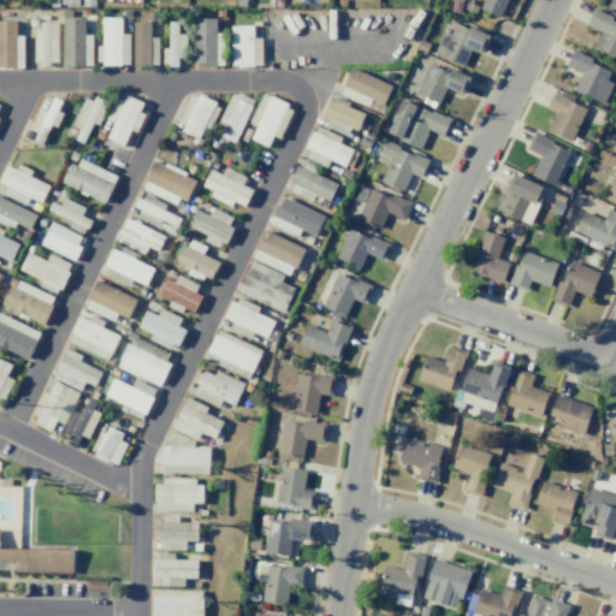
[(507,0),(499,17),(479,9),(483,0),(507,0)]
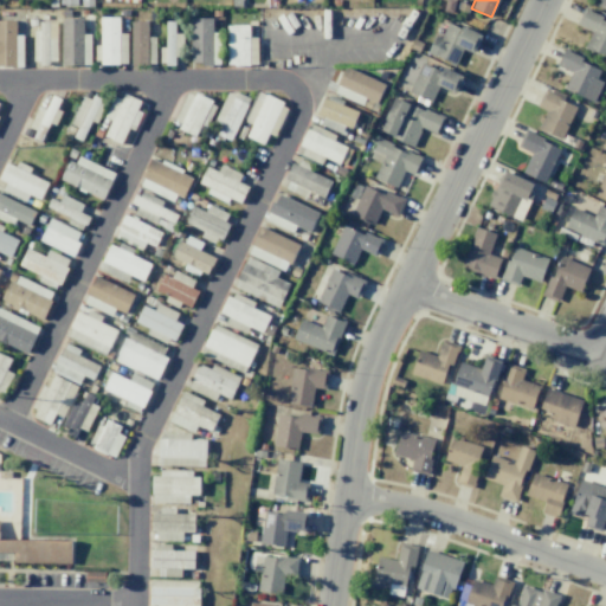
[(605,0),(605,10),(595,5),(597,0),(605,0)]
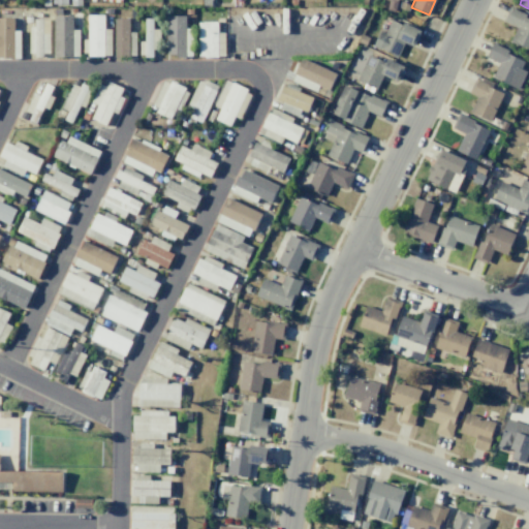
[(525,17),(528,19),(528,50),(510,41),(517,27),(503,21),(510,6),(526,14),(525,17)]
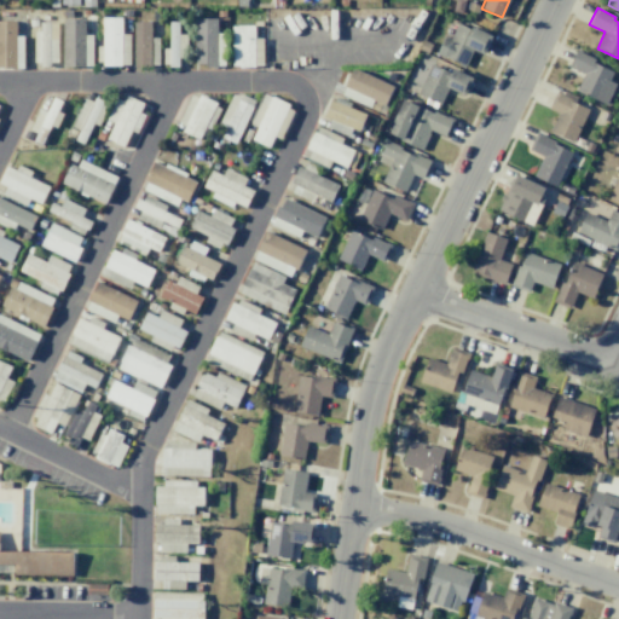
[(84,18),(62,18),(63,67),(92,67),(92,35),(85,35),(84,18)]
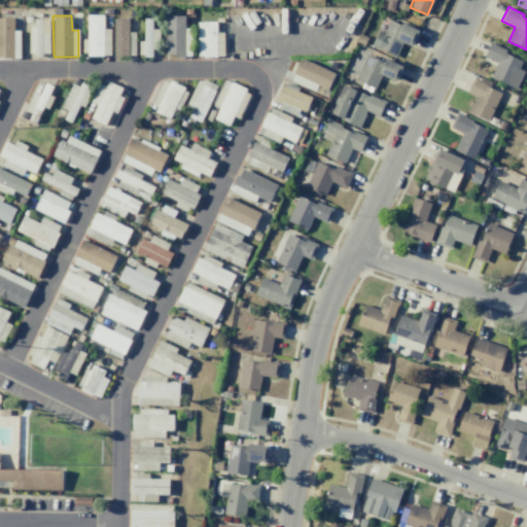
[(110,29),(103,29),(103,15),(86,15),(88,40),(82,40),(82,56),(110,56),(110,29)]
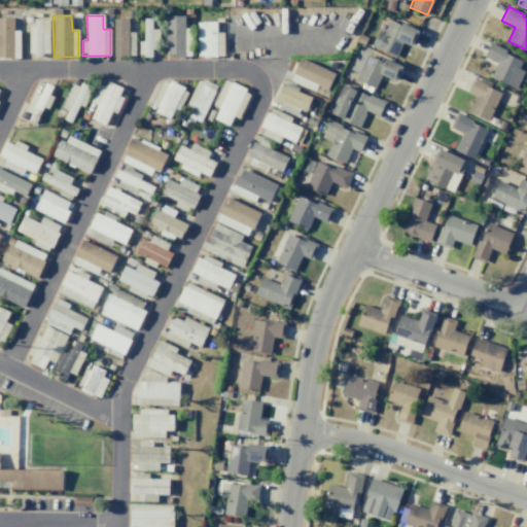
[(184,15),(166,15),(166,57),(189,56),(189,43),(184,43),(184,15)]
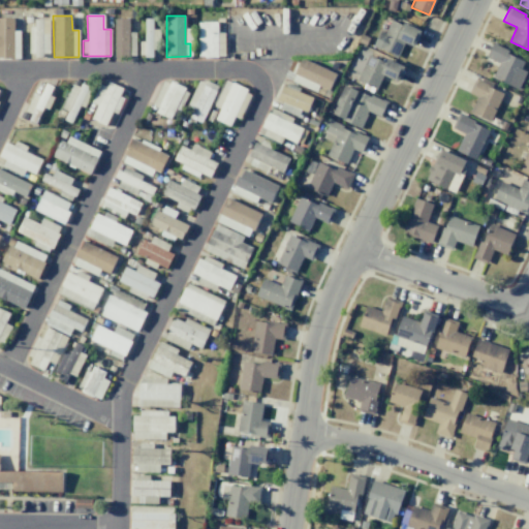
[(19,31),(13,31),(12,18),(0,18),(0,58),(20,58),(19,31)]
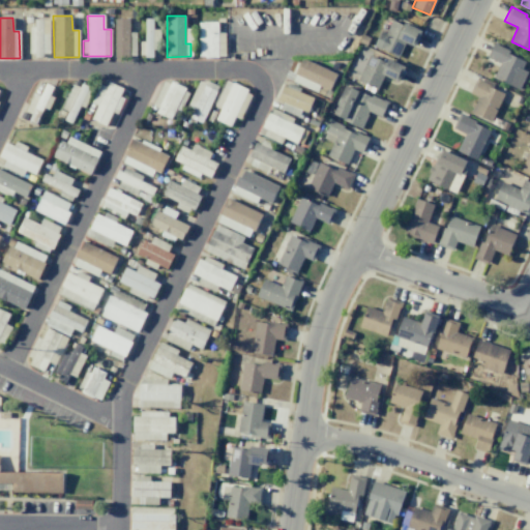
[(392,18),(420,31),(414,46),(404,41),(396,57),(373,46),(380,30),(385,33),(392,18)]
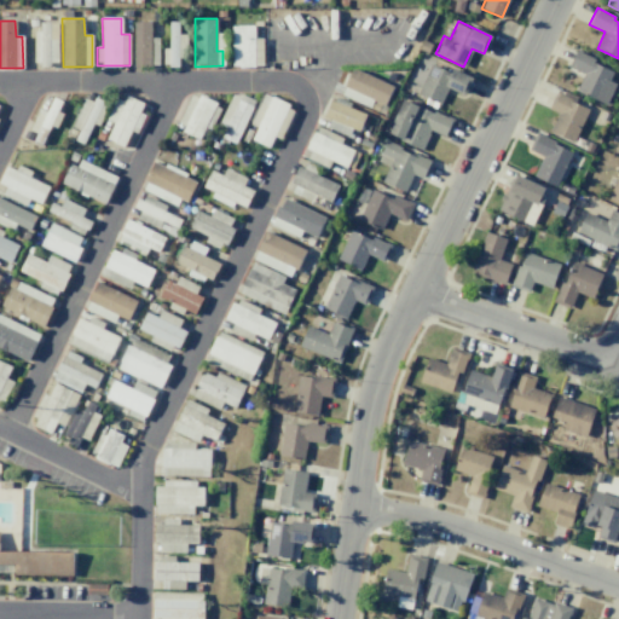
[(57,64),(57,22),(35,22),(35,64),(57,64)]
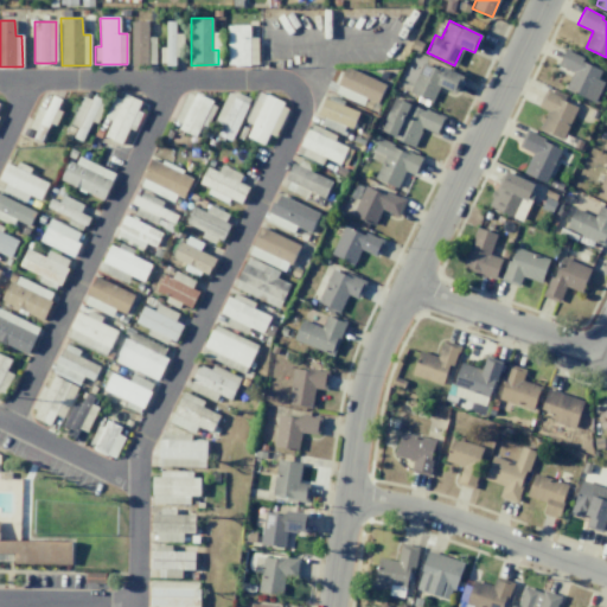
[(131,64),(155,64),(155,37),(148,37),(148,21),(132,21),(131,64)]
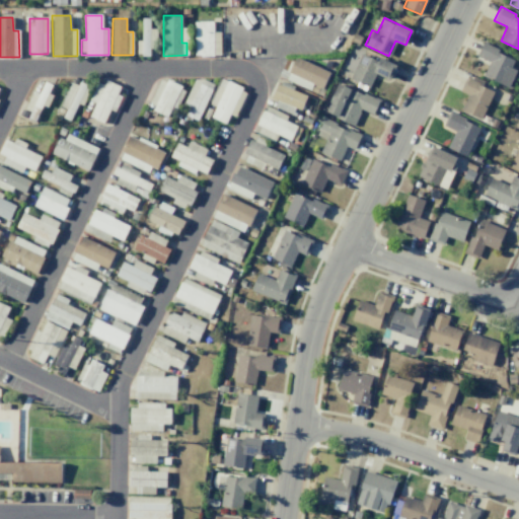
[(142,41),(136,41),(137,56),(149,56),(149,47),(155,47),(155,28),(149,28),(149,18),(141,18),(142,41)]
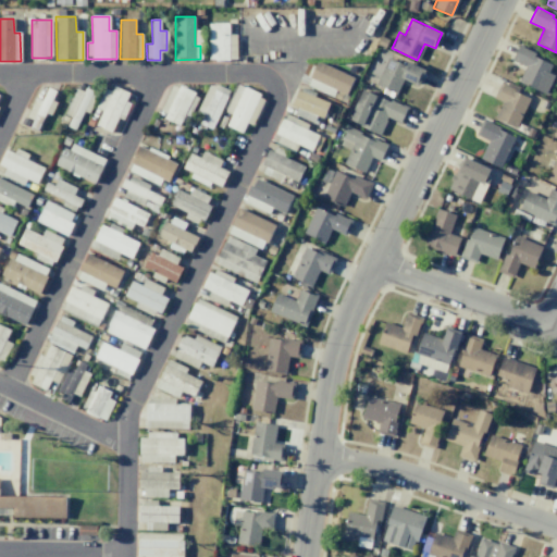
[(209,60),(236,60),(235,34),(229,35),(229,23),(208,23),(209,60)]
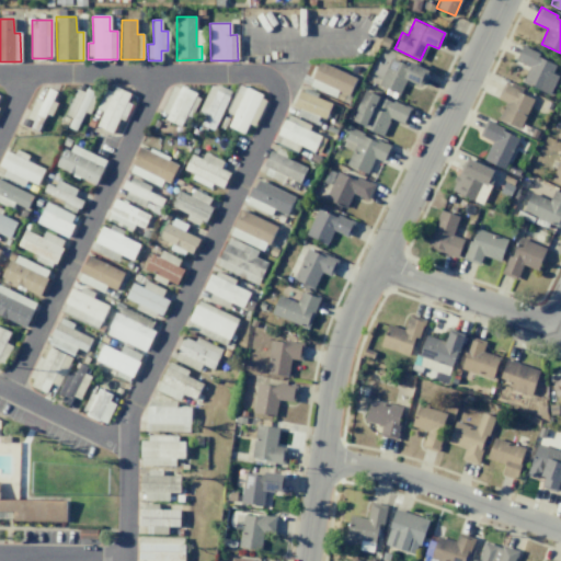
[(522,45),(539,53),(537,57),(556,66),(552,73),(558,76),(549,94),(522,82),(528,67),(515,60),(522,45)]
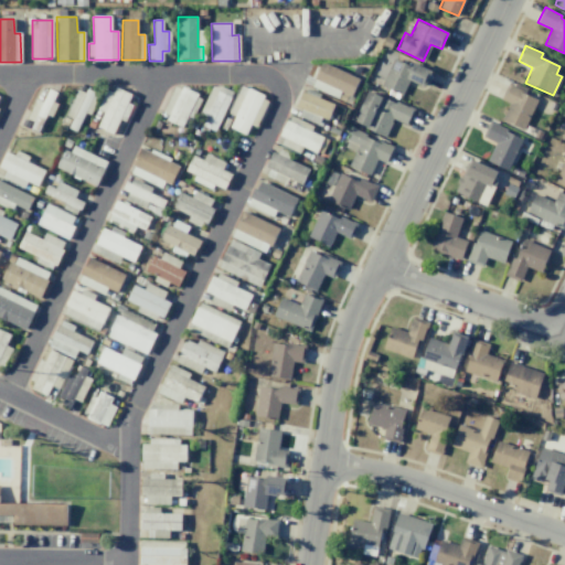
[(414,62),(432,71),(424,87),(408,80),(402,95),(381,85),(393,57),(412,66),(414,62)]
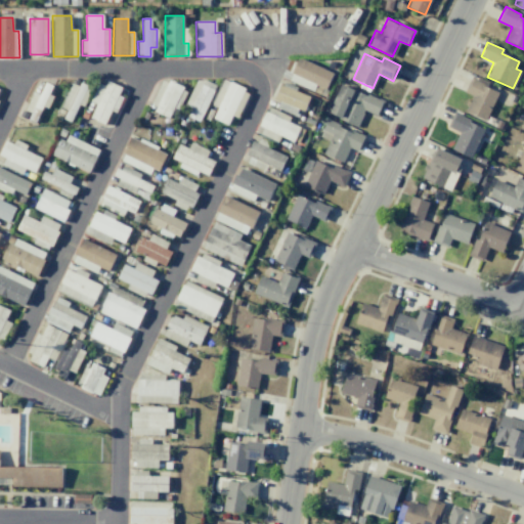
[(322,94),(331,71),(297,58),(289,82),(322,94)]
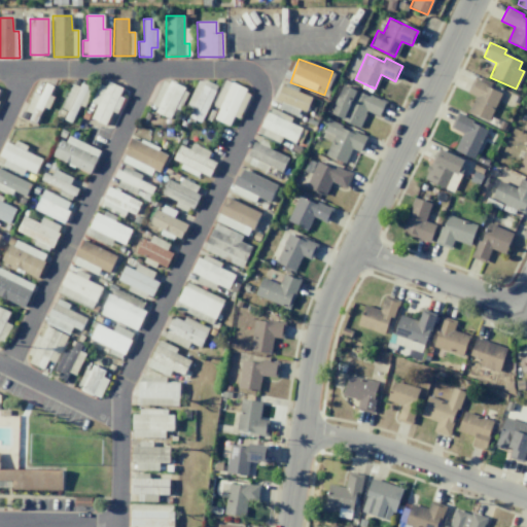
[(480,77),(491,82),(488,88),(500,94),(487,121),(467,112),(475,96),(466,93),(473,77),(479,79),(480,77)]
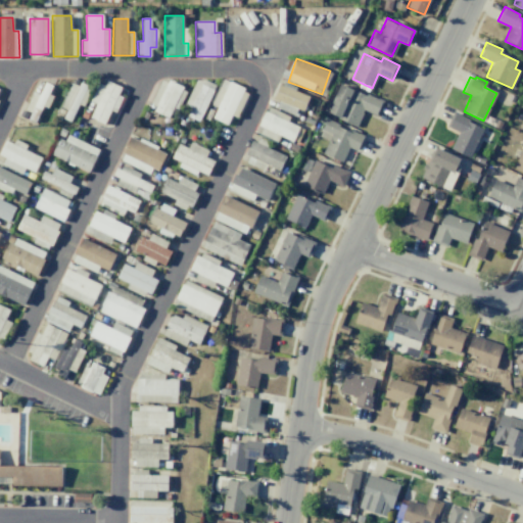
[(185,105),(190,107),(186,117),(199,123),(215,85),(196,78),(185,105)]
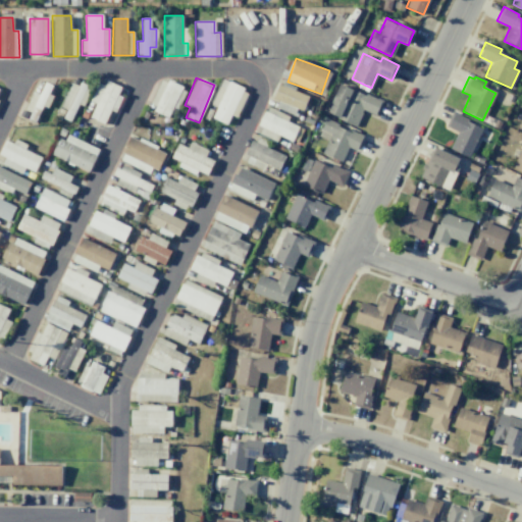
[(172,117),(185,89),(160,79),(148,107),(172,117)]
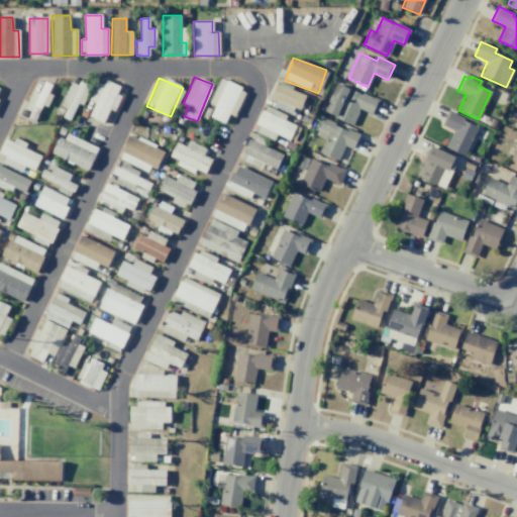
[(119,88),(98,79),(89,100),(95,102),(89,116),(103,123),(109,110),(114,112),(121,96),(116,94),(119,88)]
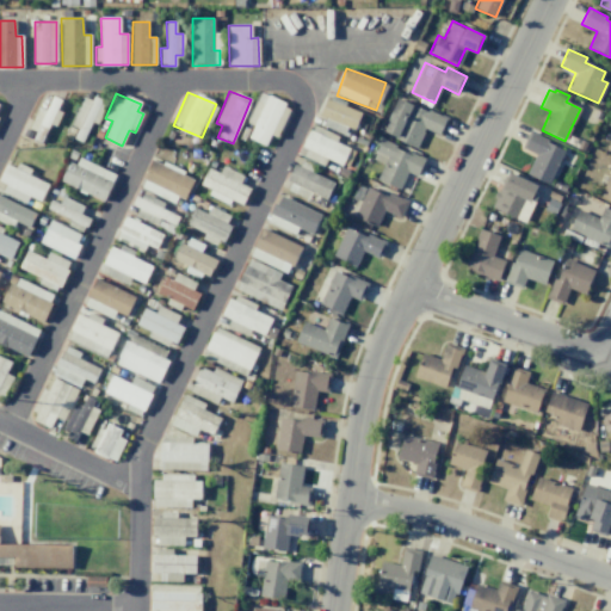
[(254,125),(248,139),(265,146),(270,135),(277,137),(290,106),(259,93),(247,122),(254,125)]
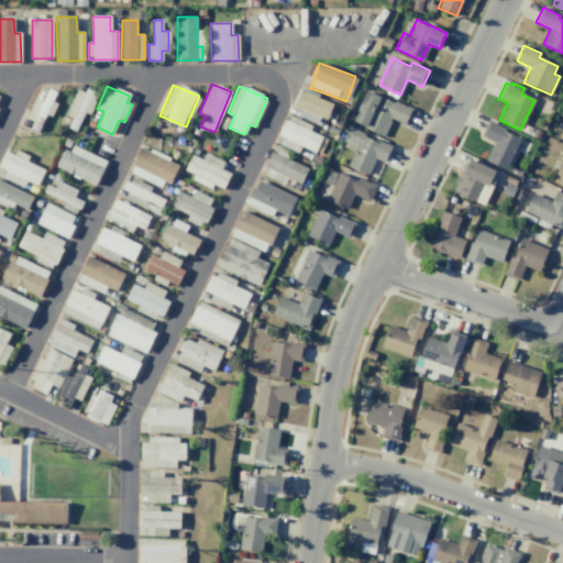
[(72,119),(68,128),(77,131),(84,112),(89,114),(97,95),(77,87),(66,117),(72,119)]
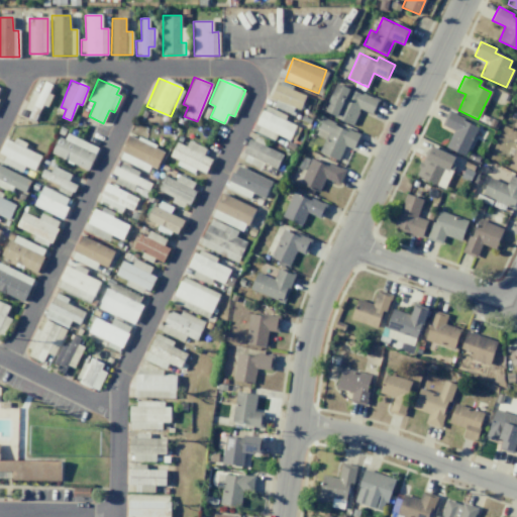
[(39,93),(31,91),(25,109),(30,111),(28,118),(36,121),(49,84),(43,82),(39,93)]
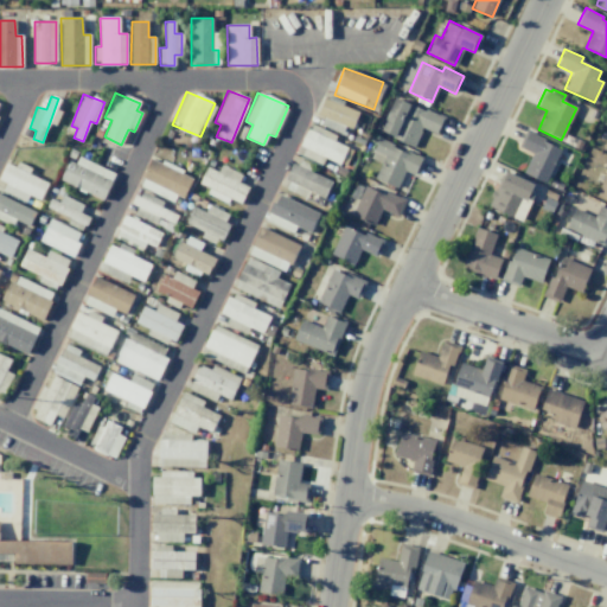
[(396,97),(425,112),(426,108),(445,117),(436,134),(422,128),(413,146),(391,136),(393,135),(381,129),(396,97)]
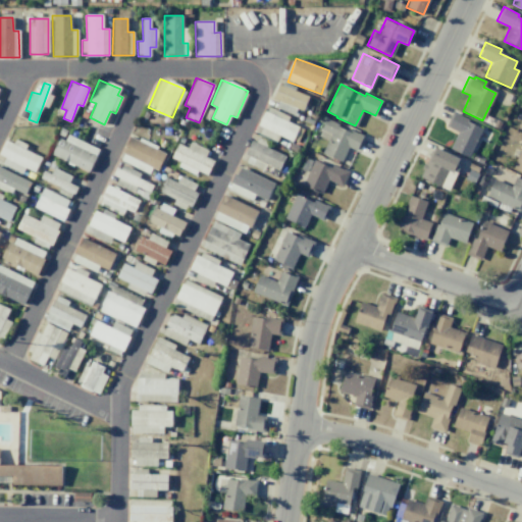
[(299,116),(307,95),(278,85),(273,99),(277,101),(275,108),(299,116)]
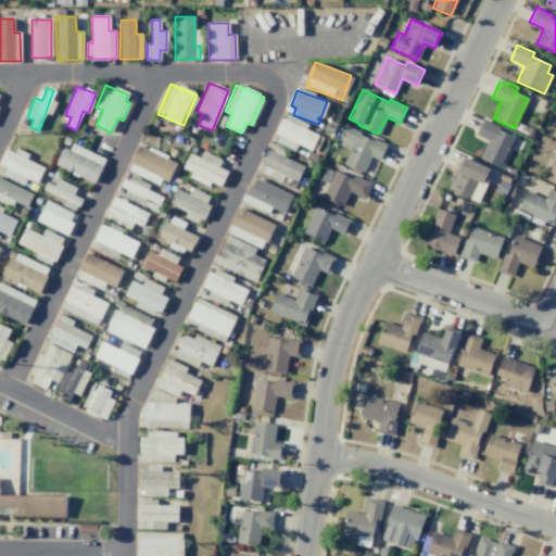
[(294,151),(297,144),(315,152),(321,137),(305,130),(307,124),(285,114),(273,141),(294,151)]
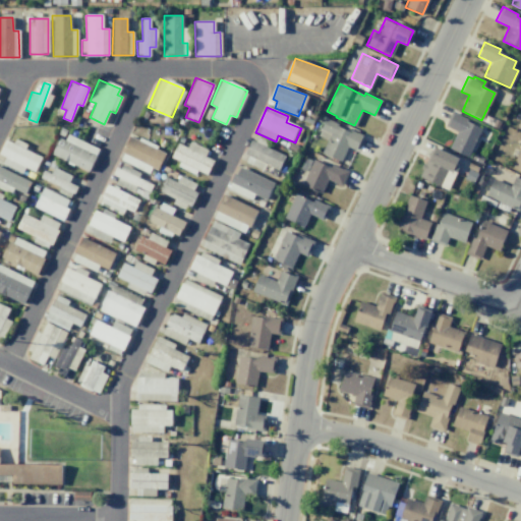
[(466,121),(481,128),(467,157),(449,149),(457,131),(445,125),(452,111),(467,118),(466,121)]
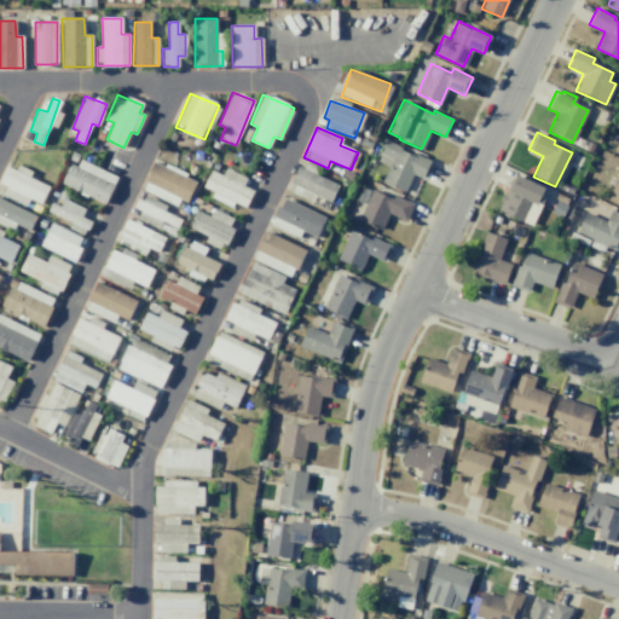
[(386,140),(431,161),(422,179),(412,174),(405,191),(381,180),(392,158),(380,154),(386,140)]
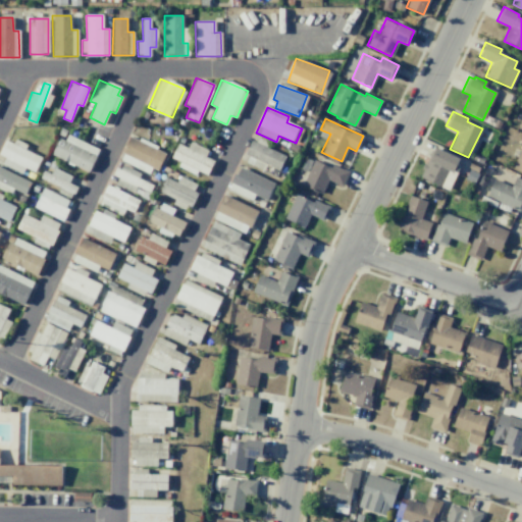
[(97,147),(58,135),(51,158),(90,170),(97,147)]
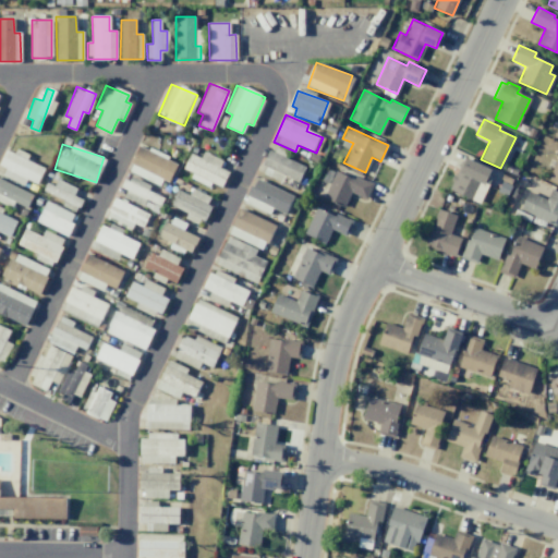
[(126,171),(158,185),(161,179),(168,182),(177,162),(138,145),(126,171)]
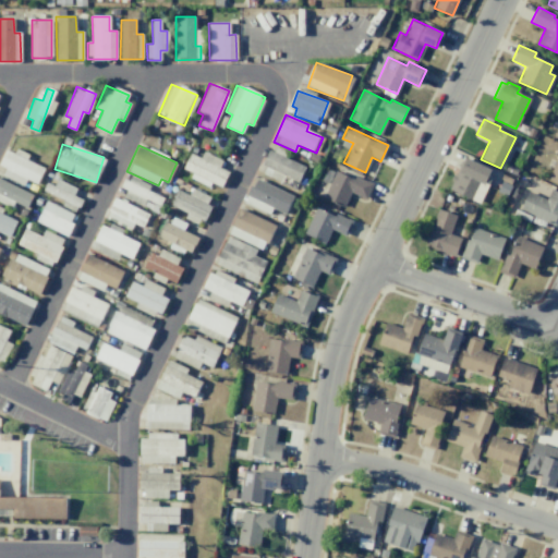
[(37,184),(44,168),(25,160),(27,154),(15,148),(13,153),(4,149),(0,161),(0,166),(4,168),(1,178),(22,186),(25,180),(37,184)]
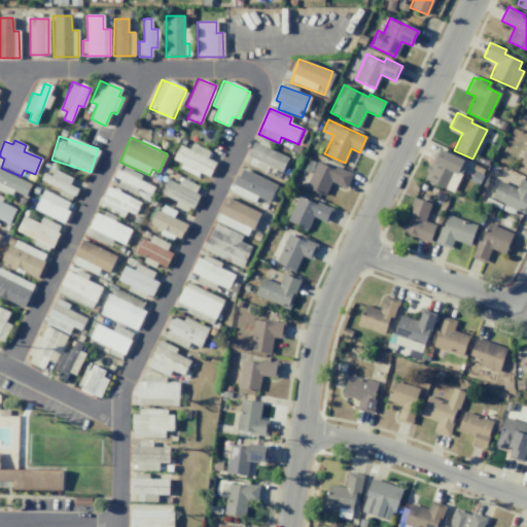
[(189,149),(179,144),(173,160),(181,163),(178,169),(198,176),(200,173),(209,177),(215,162),(207,159),(210,151),(191,143),(189,149)]
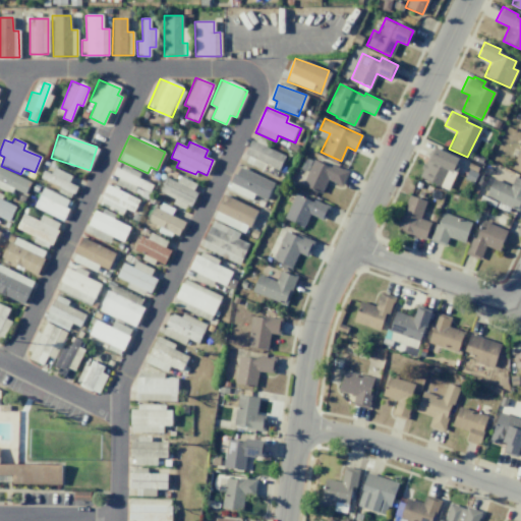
[(278,170),(284,155),(250,141),(242,162),(263,170),(265,164),(278,170)]
